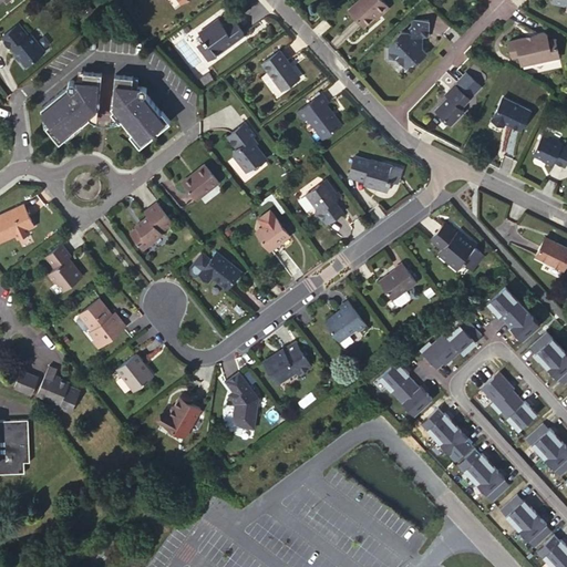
[(372,18),(384,7),(378,0),(358,0),(347,11),(362,28),(372,18)]
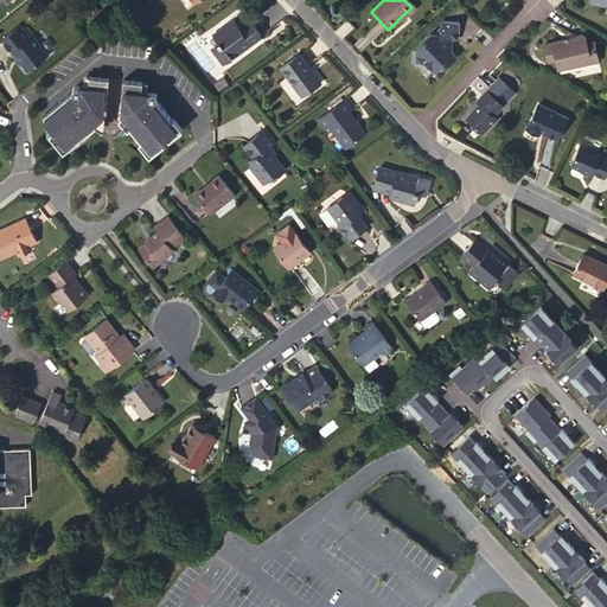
[(414,10),(411,7),(398,19),(401,21),(414,10)]
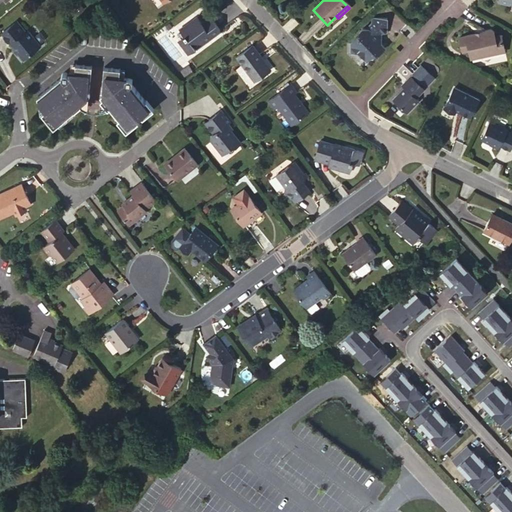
[(49,42),(49,38),(38,24),(36,26),(27,15),(12,27),(23,41),(28,48),(30,48),(33,52),(35,53),(49,42)]
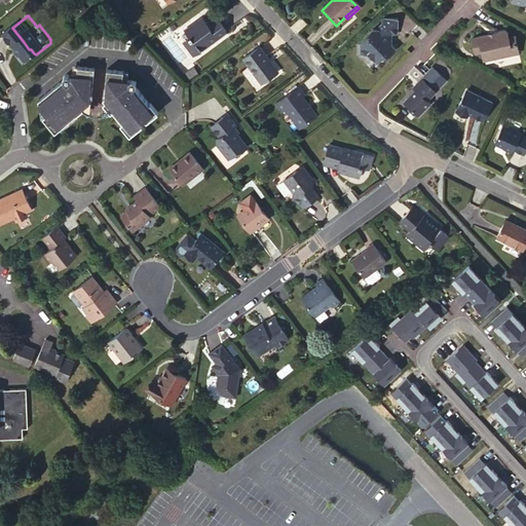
[(192,38),(190,39),(192,41),(186,45),(195,58),(212,44),(212,43),(227,31),(218,19),(210,25),(203,17),(195,23),(195,24),(185,32),(186,33),(188,32),(192,38)]
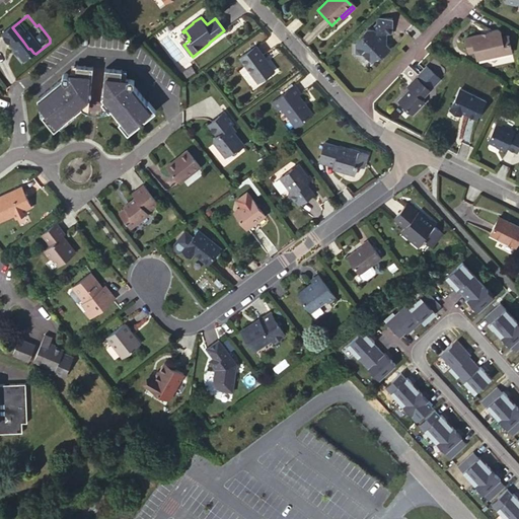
[(381,57),(389,49),(382,43),(382,41),(384,41),(385,34),(390,34),(391,19),(378,18),(376,20),(376,26),(373,29),(368,29),(364,33),(364,39),(355,48),(355,57),(365,57),(371,63),(379,55),(381,57)]
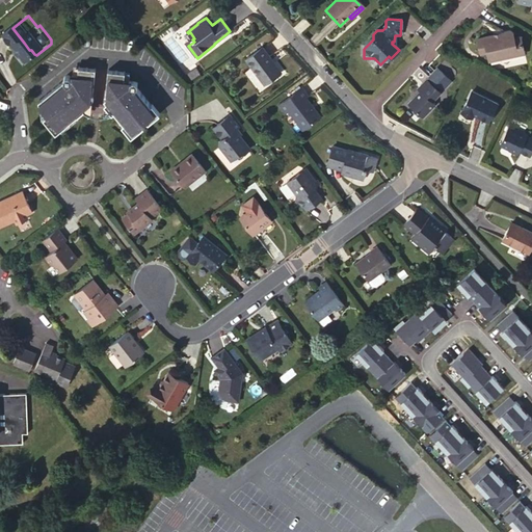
[(487,61),(523,55),(520,37),(513,40),(512,31),(477,38),(480,54),(486,53),(487,61)]
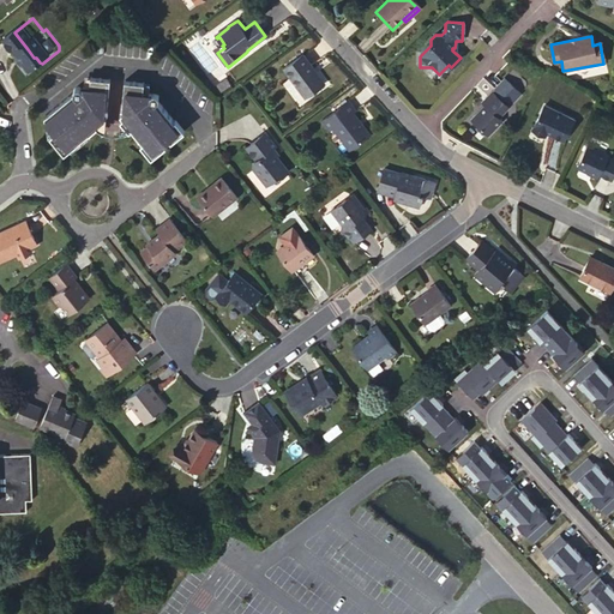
[(308,96),(326,82),(305,53),(287,67),(308,96)]
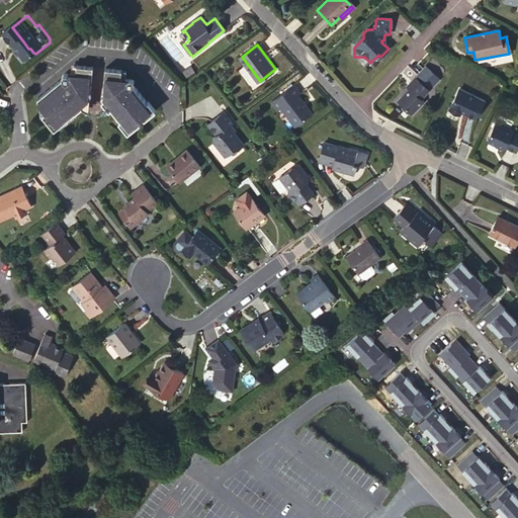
[(47,111),(45,112),(55,125),(63,118),(73,110),(80,104),(91,95),(88,92),(90,90),(92,67),(76,64),(75,73),(70,72),(69,76),(66,73),(65,73),(63,74),(62,76),(62,78),(37,97),(37,100),(47,111)]
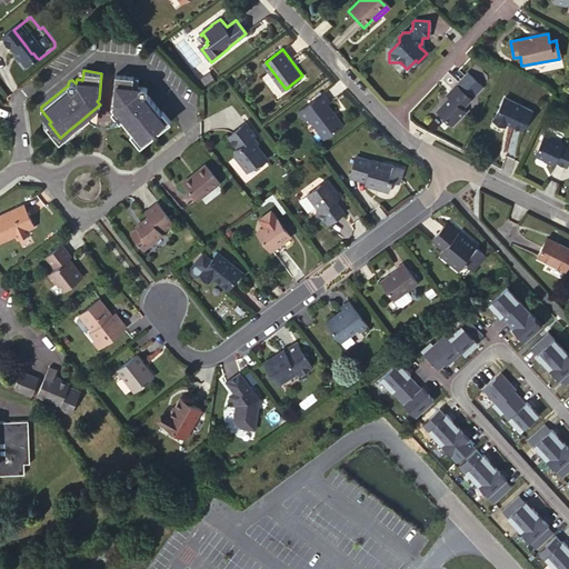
[(158,131),(172,119),(165,109),(162,110),(147,91),(147,90),(147,89),(147,87),(146,86),(143,85),(141,85),(140,86),(132,86),(133,76),(115,73),(112,101),(115,103),(111,106),(141,142),(157,129),(158,131)]
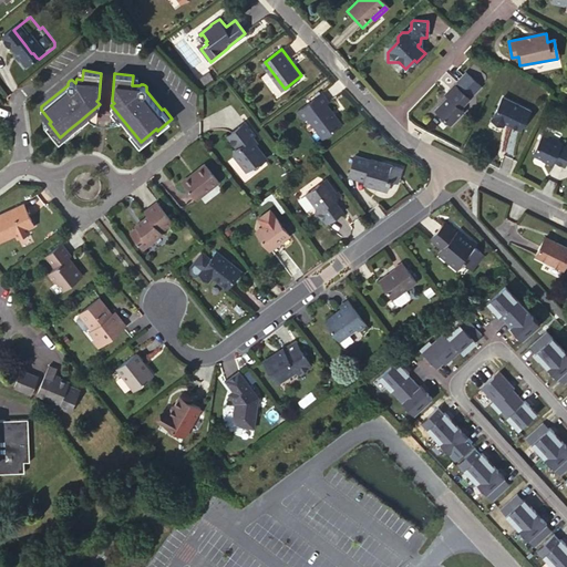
[(210,73),(199,81),(204,88),(214,80),(210,73)]
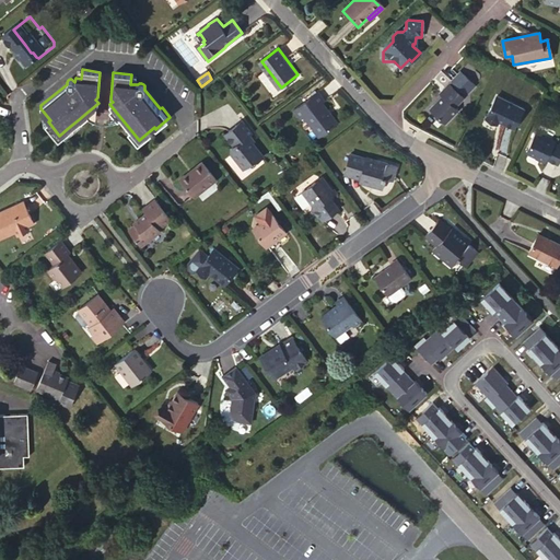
[(454,106),(464,97),(450,83),(440,93),(442,95),(430,108),(445,123),(457,109),(454,106)]
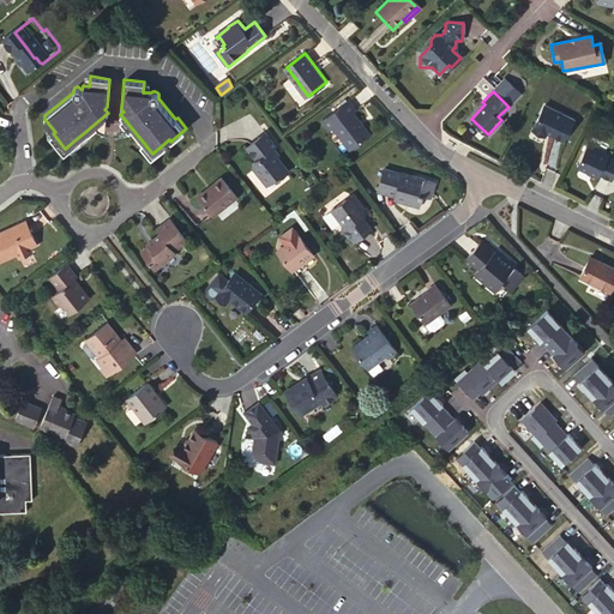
[(350,148),(372,132),(355,110),(357,108),(349,98),(323,118),(331,128),(333,125),(350,148)]
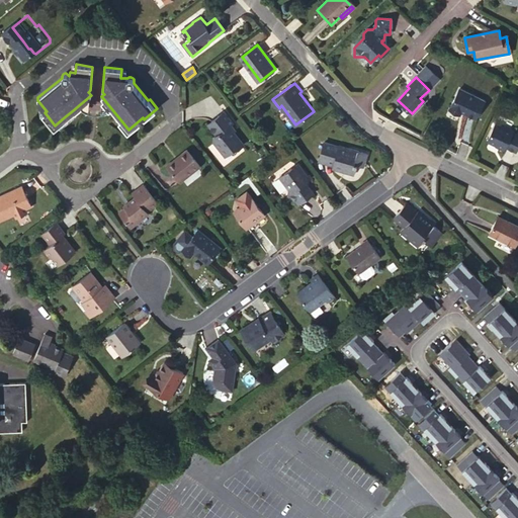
[(477,113),(486,96),(461,84),(450,103),(461,109),(463,106),(477,113)]
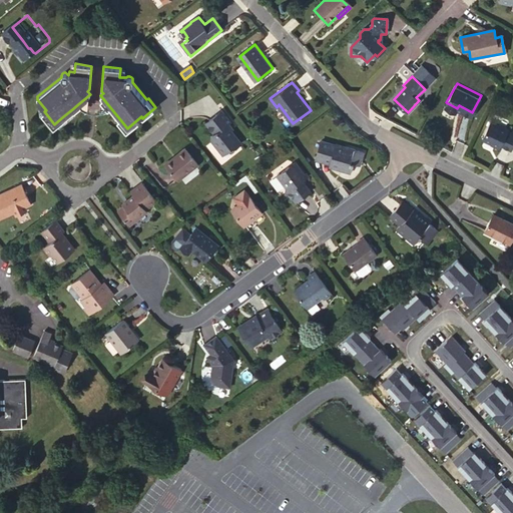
[(231,128),(232,126),(230,123),(232,121),(223,110),(206,123),(215,134),(212,137),(213,140),(223,154),(234,146),(237,147),(242,142),(233,131),(231,128)]
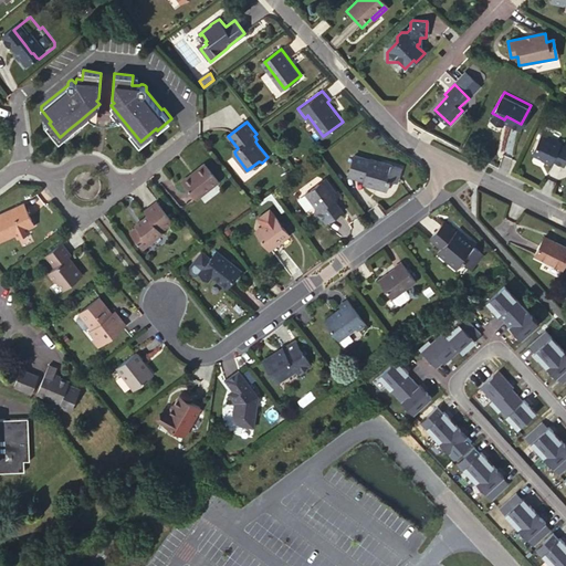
[(60,137),(49,123),(45,125),(59,142),(71,132),(69,129),(60,137)]
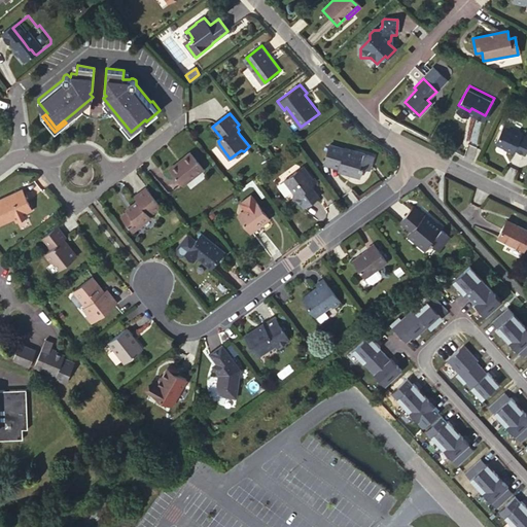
[(525,155),(526,150),(526,138),(522,136),(522,134),(514,130),(513,131),(504,127),(497,142),(498,146),(513,153),(515,150),(525,155)]
